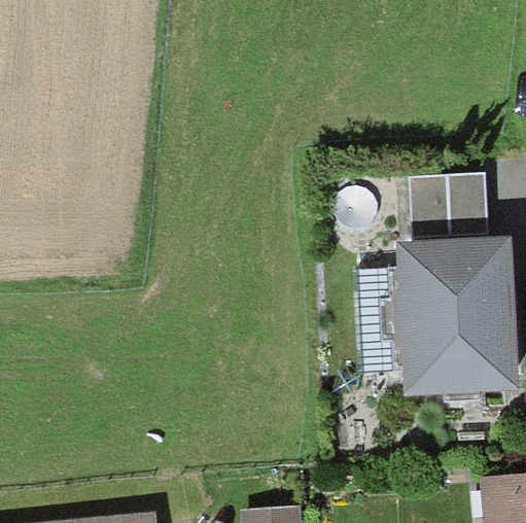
[(486,171),(411,174),(413,237),(489,234),(486,171)]
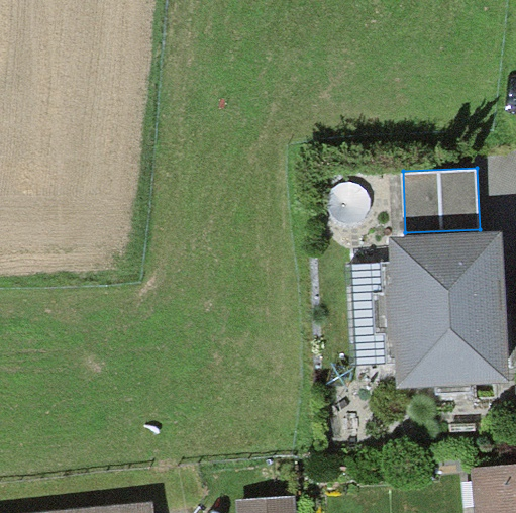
[(502,235),(388,240),(389,262),(380,262),(382,292),(373,293),(375,333),(385,333),(387,364),(395,364),(397,391),(509,386),(502,235)]
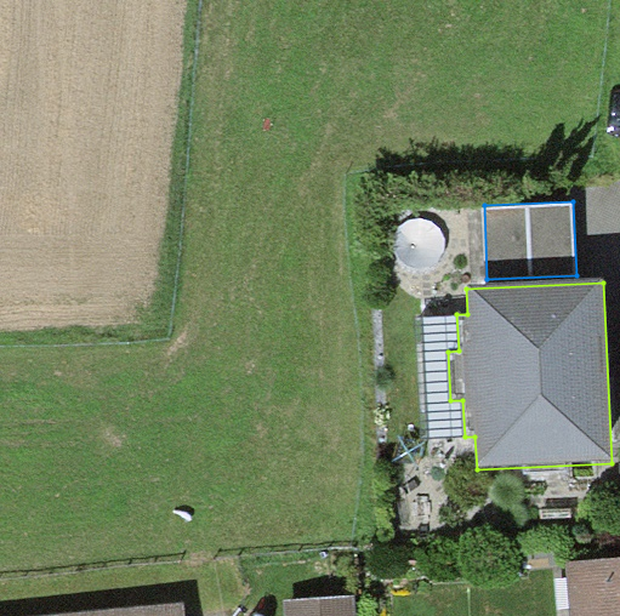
[(619,615),(619,555),(564,562),(569,615),(619,615)]
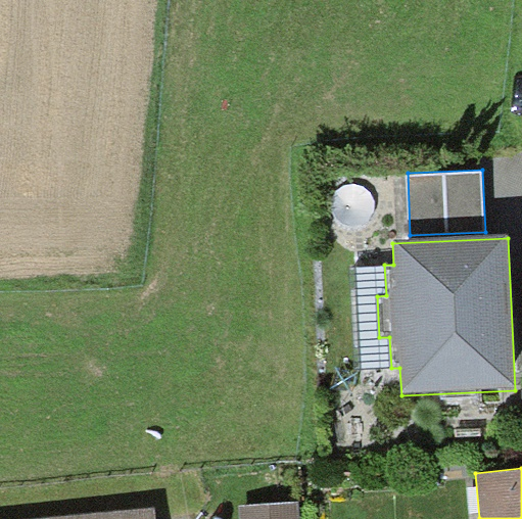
[(300,518),(300,501),(239,504),(240,518),(300,518)]
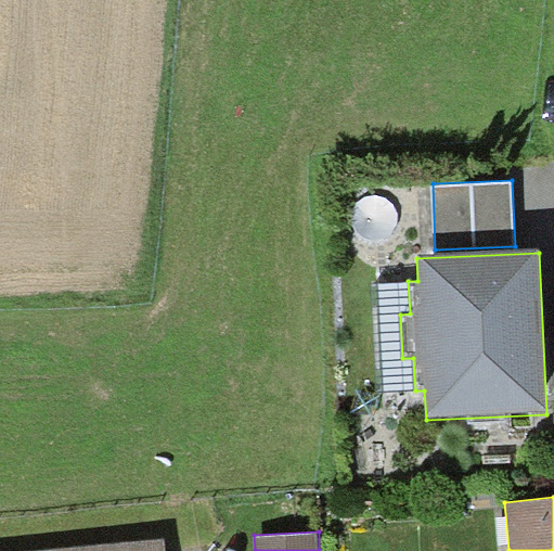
[(165,550),(164,539),(23,550),(165,550)]
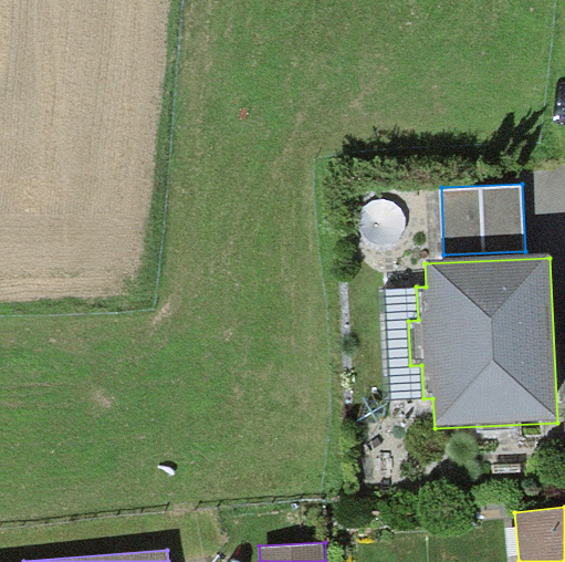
All buildings are outlined.
